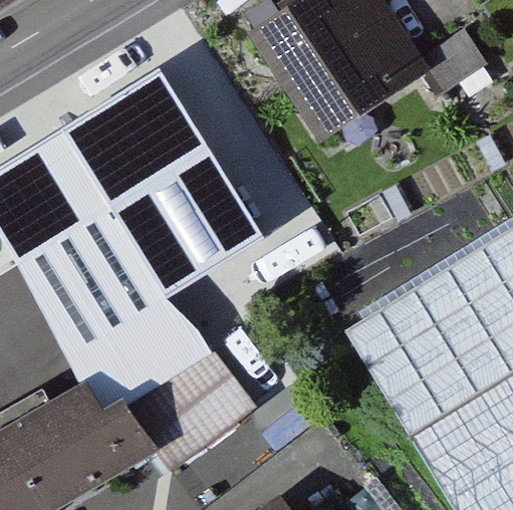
[(408,85),(358,0),(306,0),(239,38),(300,146),(408,85)]
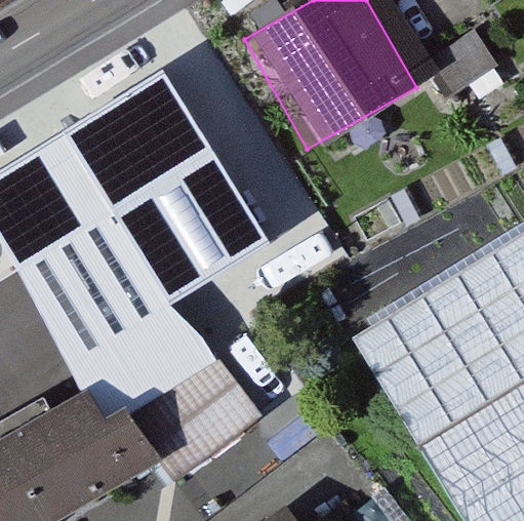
[(163,70),(0,169),(0,239),(85,388),(105,417),(125,404),(130,412),(216,359),(202,336),(168,302),(267,240),(163,70)]
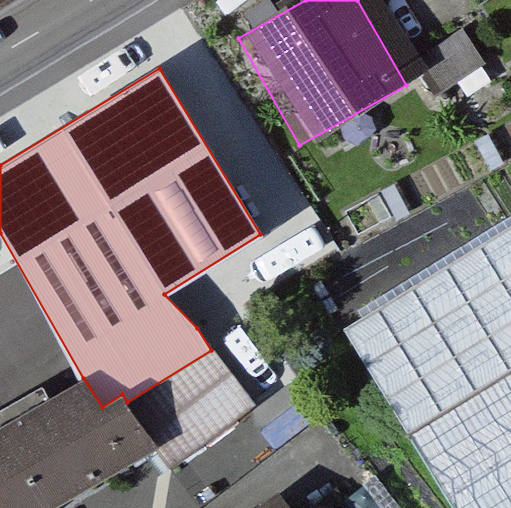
[(510,507),(510,222),(346,326),(460,507),(510,507)]
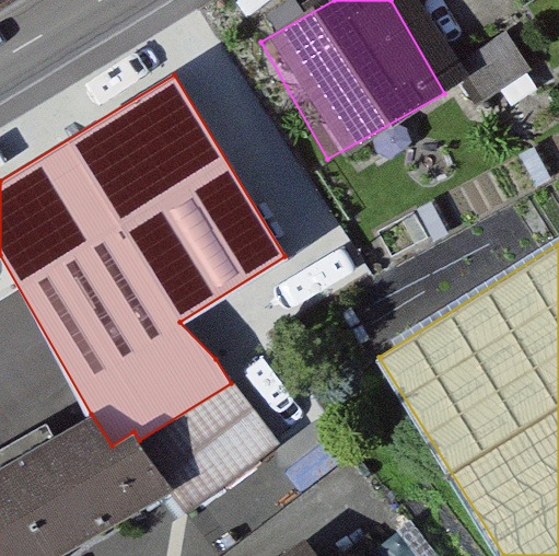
[(277,442),(231,383),(139,440),(171,488),(186,511),(277,442)]
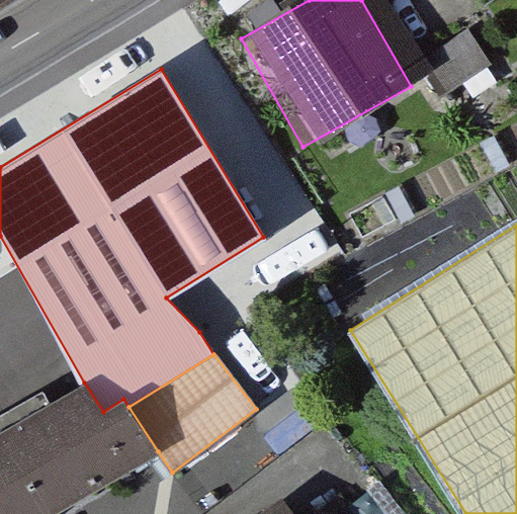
[(0,513),(52,513),(158,451),(128,407),(123,399),(103,412),(84,382),(51,403),(41,390),(0,413),(0,513)]
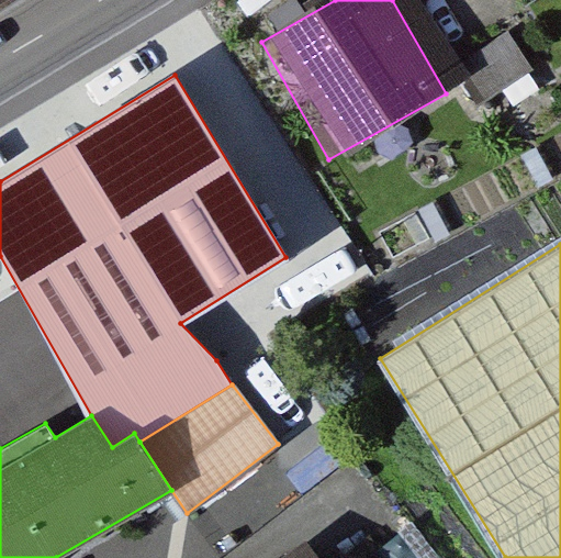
[(299,557),(290,546),(275,557),(299,557)]
